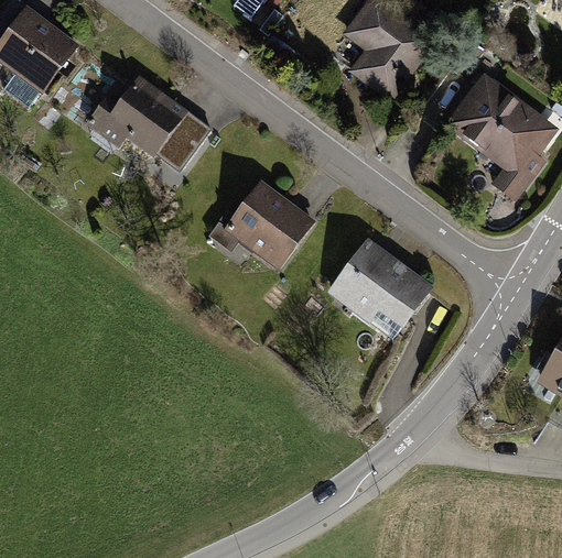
[(78,43),(21,0),(8,0),(0,10),(0,59),(14,70),(3,86),(26,104),(38,88),(42,91),(78,43)]
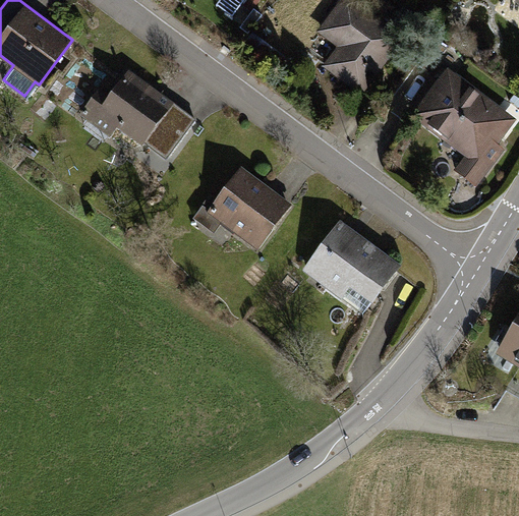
[(406,33),(360,0),(334,0),(312,31),(333,45),(318,66),(361,97),(406,33)]
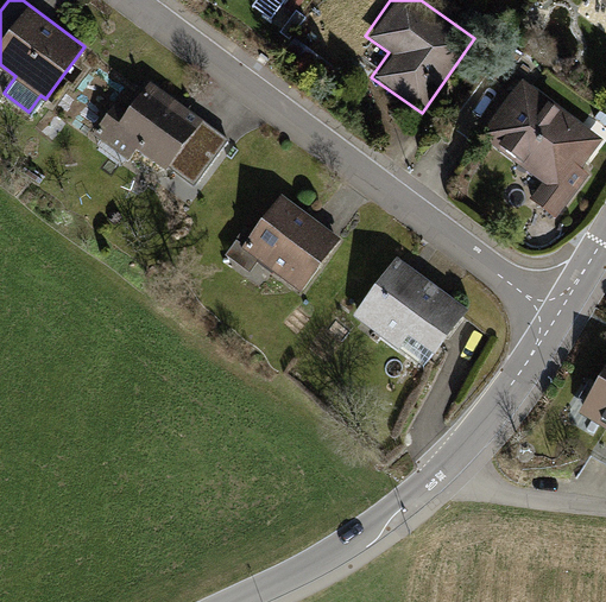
[(589,0),(582,11),(605,27),(605,0),(589,0)]
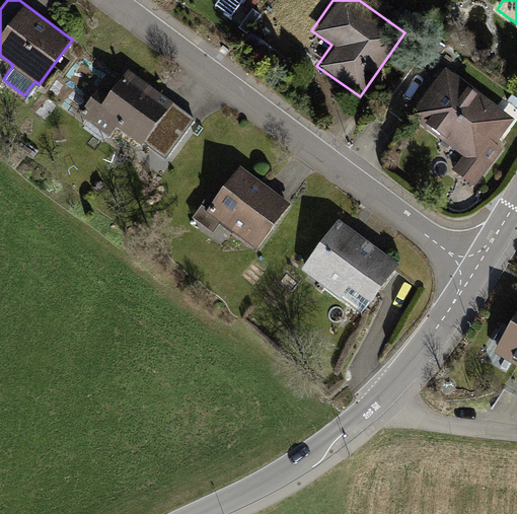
[(435,156),(472,188),(496,160),(486,151),(513,118),(446,64),(408,112),(446,143),(435,156)]
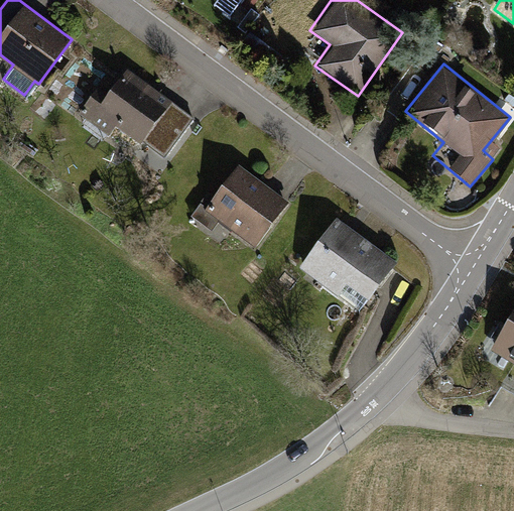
[(138,142),(166,104),(125,74),(101,105),(90,97),(79,112),(107,133),(114,124),(138,142)]
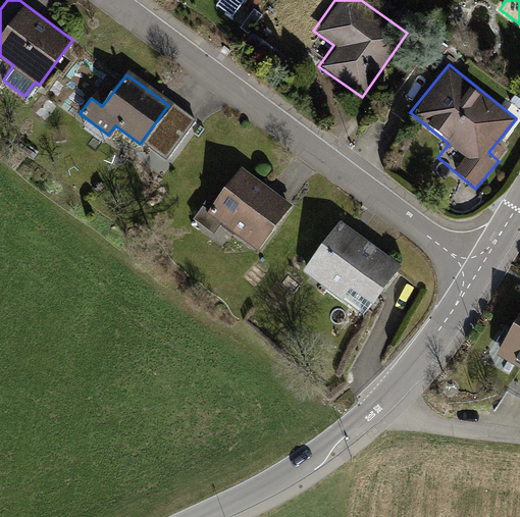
[(293,204),(244,167),(209,212),(258,249),(293,204)]
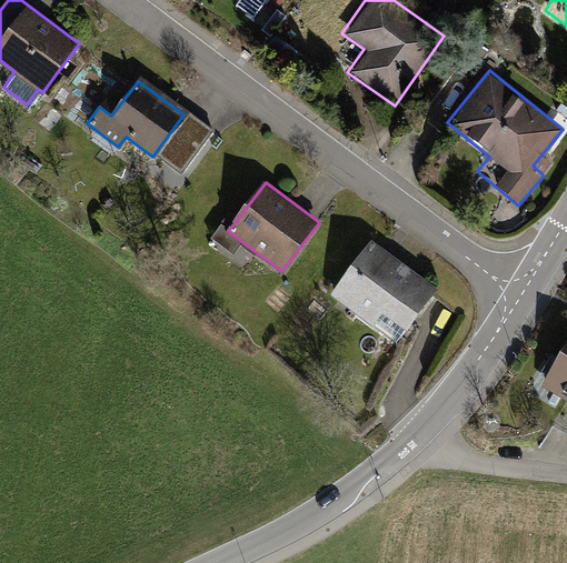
[(436,289),(370,240),(331,293),(375,325),(385,312),(407,328),(436,289)]
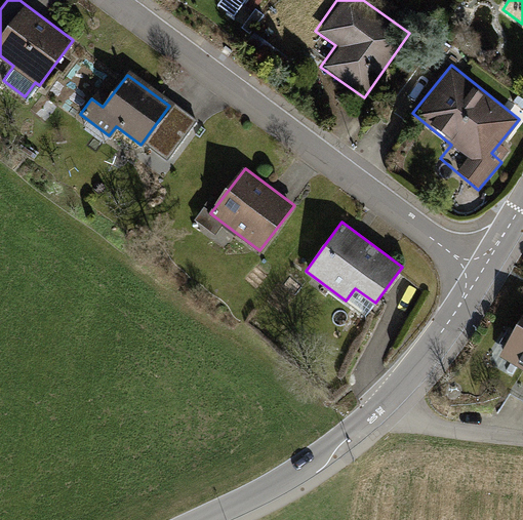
[(522,371),(522,320),(500,358),(522,371)]
